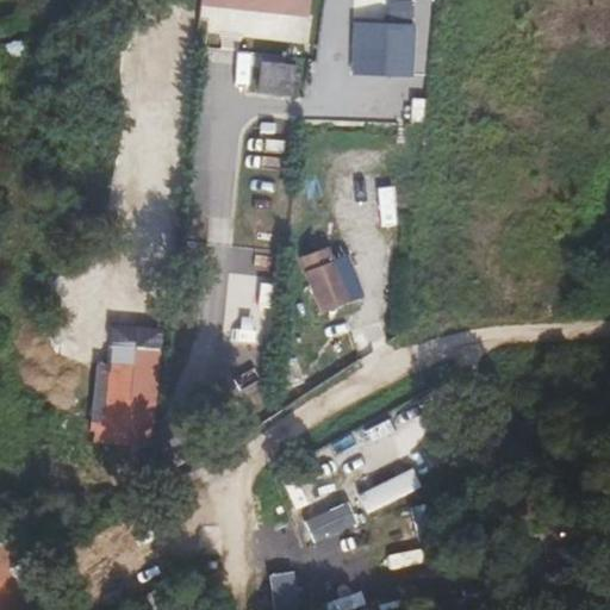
[(201,0),(201,8),(311,12),(311,0),(201,0)]
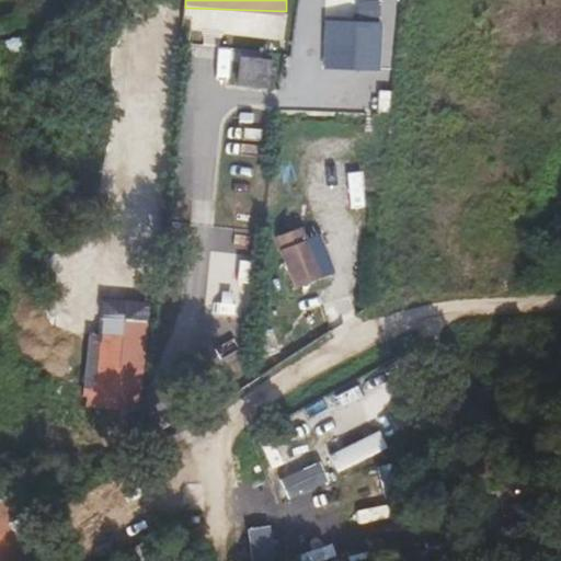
[(322,66),(379,69),(381,20),(324,18),(322,66)]
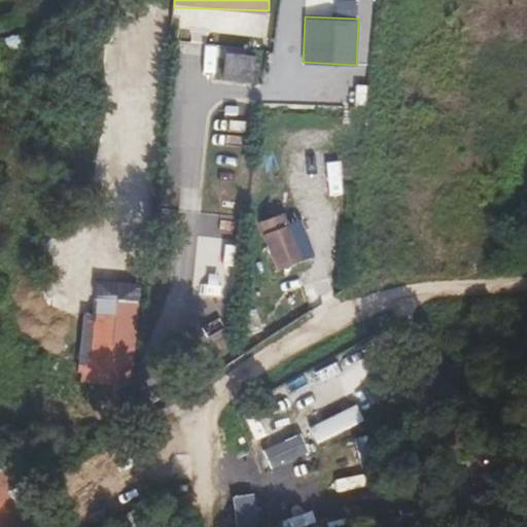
[(0,38),(0,53),(21,48),(16,34),(0,38)]
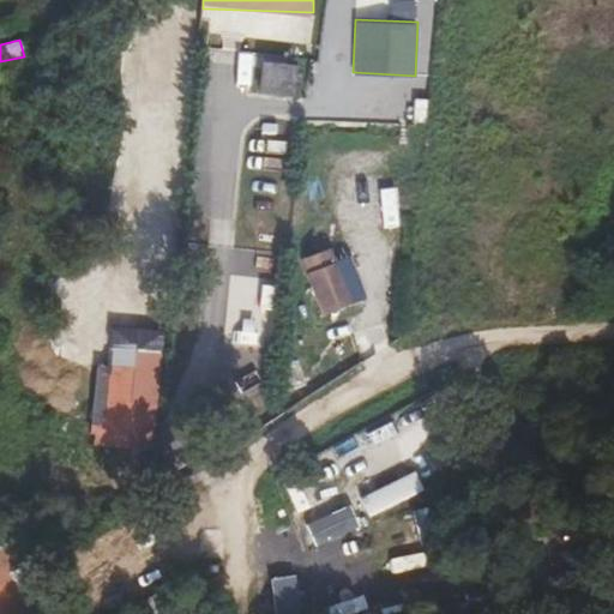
[(260,64),(258,95),(293,97),(295,66),(260,64)]
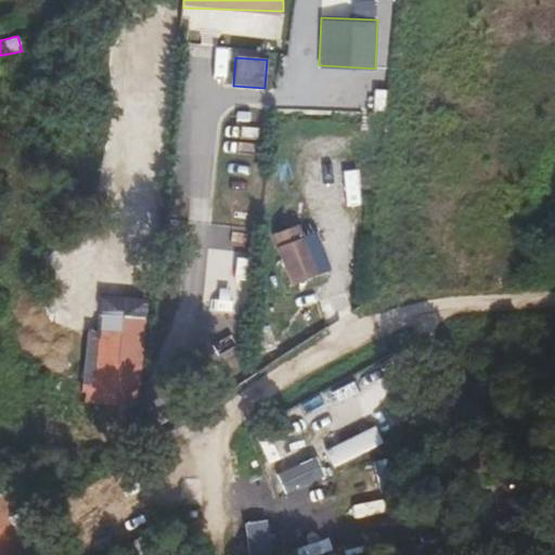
[(273,177),(271,191),(284,193),(286,178),(273,177)]
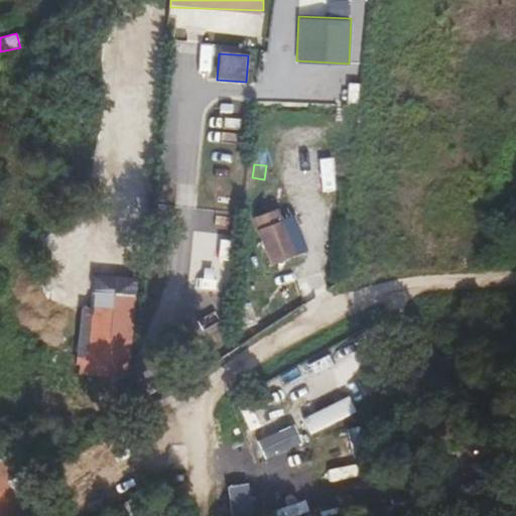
[(255,228),(271,266),(289,259),(273,223),(255,228)]
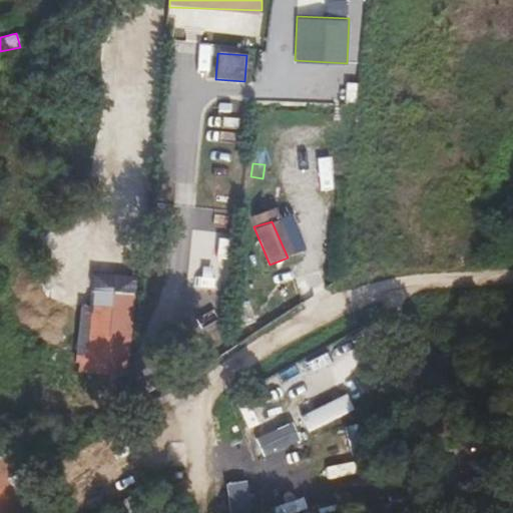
[(85,364),(106,366),(111,309),(90,308),(85,364)]
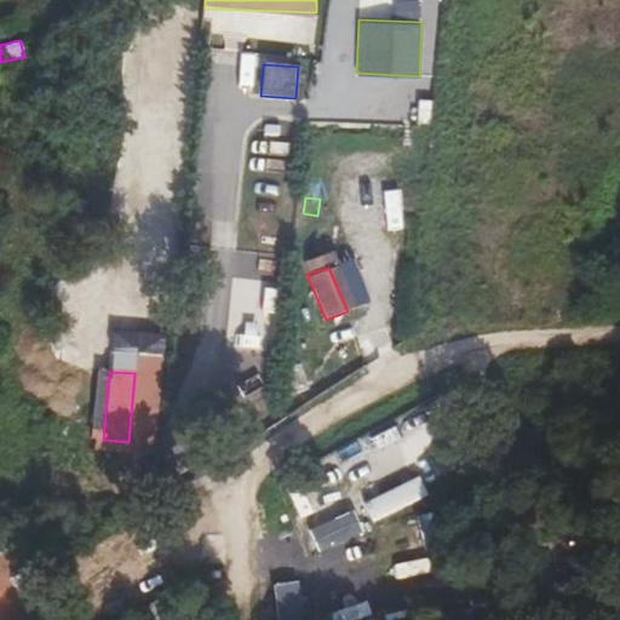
[(288,532),(325,529),(321,500),(286,500),(288,532)]
